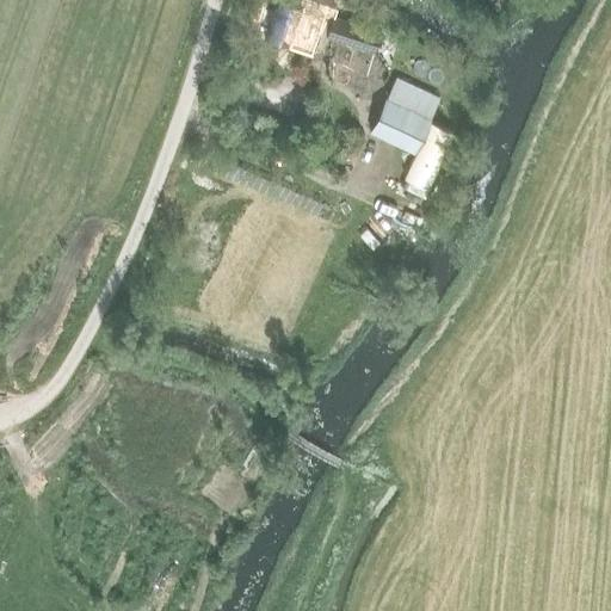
[(285,0),(277,0),(265,38),(312,53),(318,32),(327,36),(332,18),(323,14),(325,12),(285,0)]
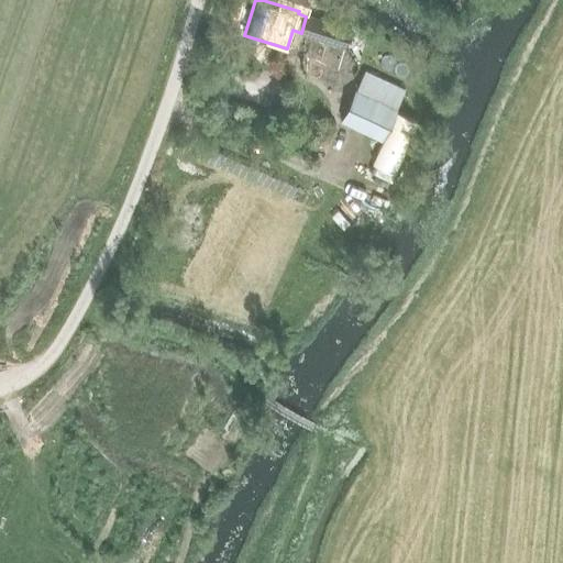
[(301,33),(300,34),(344,48),(350,30),(307,15),(306,17),(301,33)]
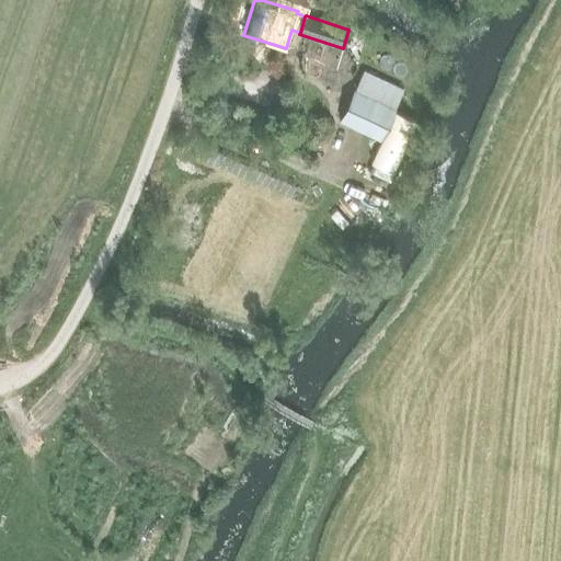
[(405,91),(362,72),(339,122),(381,141),(390,124),(405,91)]
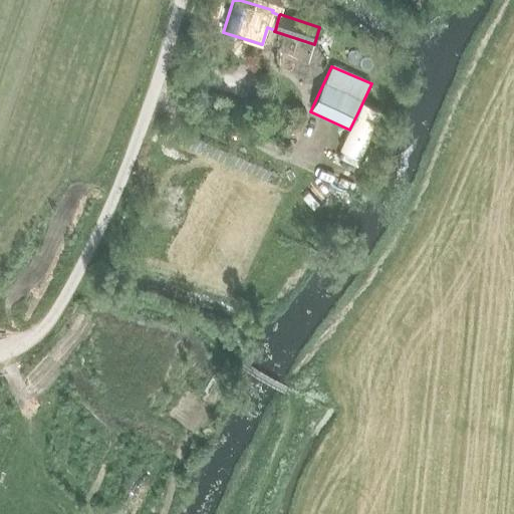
[(381,111),(362,102),(357,113),(349,130),(339,149),(358,158),(381,111)]
